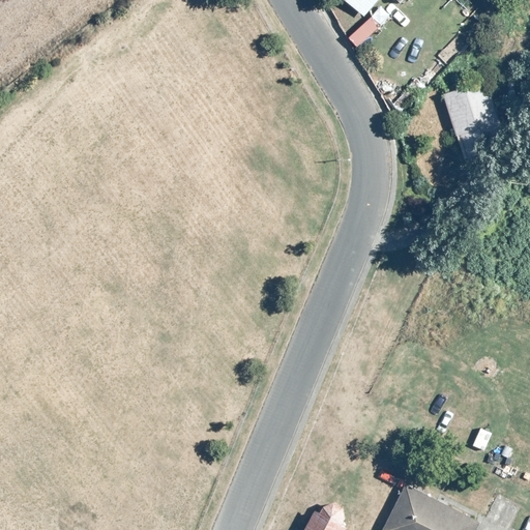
[(377,0),(342,0),(362,18),(377,0)]
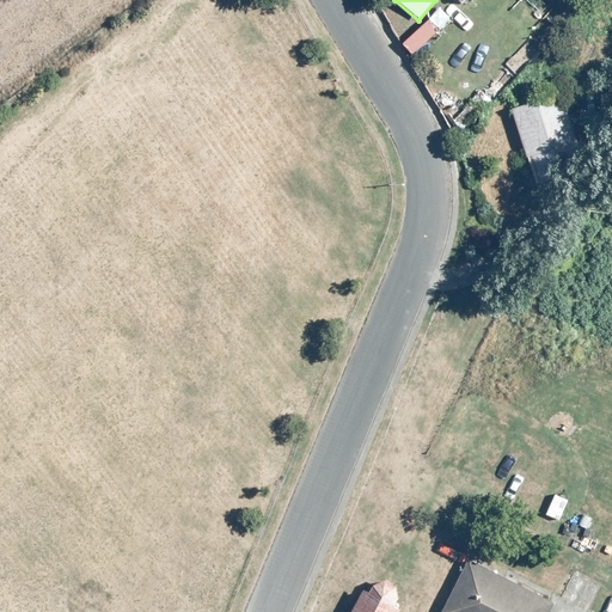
[(404,14),(390,23),(407,49),(420,41),(404,14)]
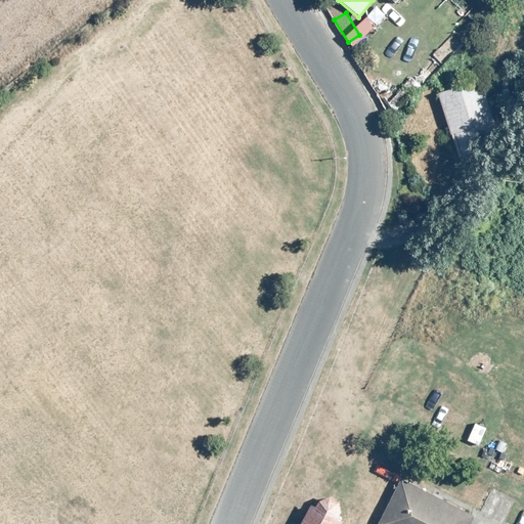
[(480,81),(438,93),(460,167),(501,154),(480,81)]
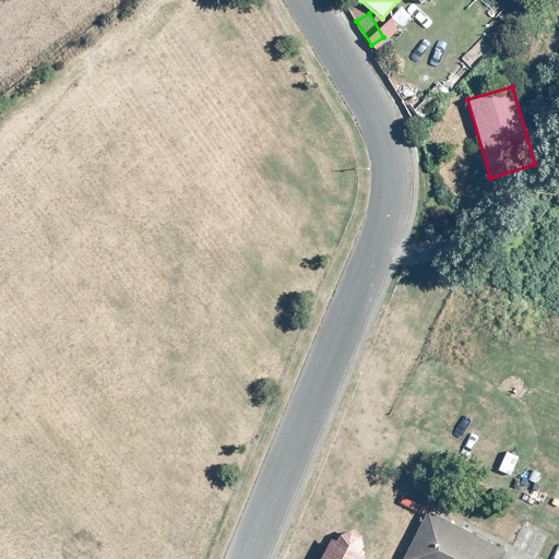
[(500,558),(507,547),(427,509),(402,558),(500,558)]
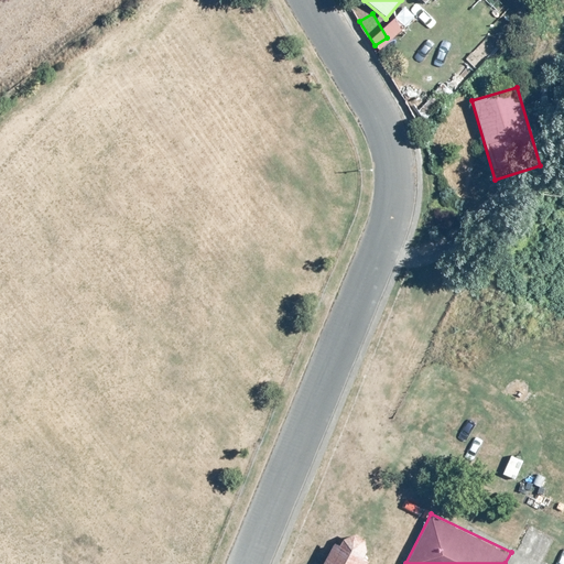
[(339,540),(334,538),(322,563),(366,563),(370,557),(362,553),(367,543),(364,535),(350,531),(342,533),(339,540)]
